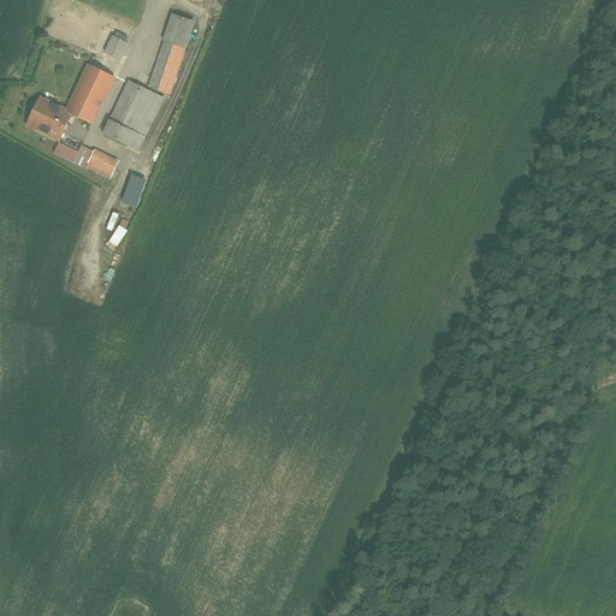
[(165,41),(187,49),(196,23),(172,13),(161,40),(165,41)]
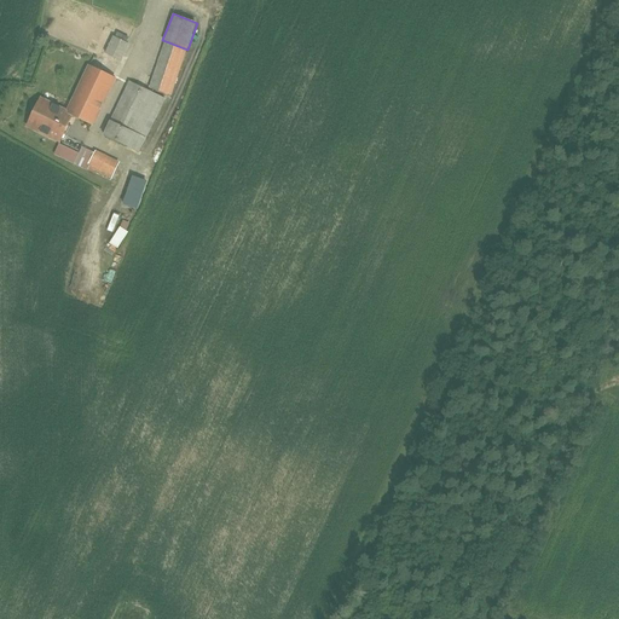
[(121,61),(129,42),(114,35),(104,53),(121,61)]
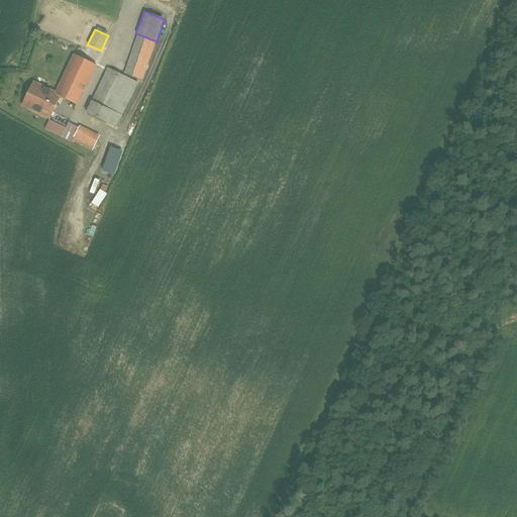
[(138,34),(124,74),(141,80),(157,41),(138,34)]
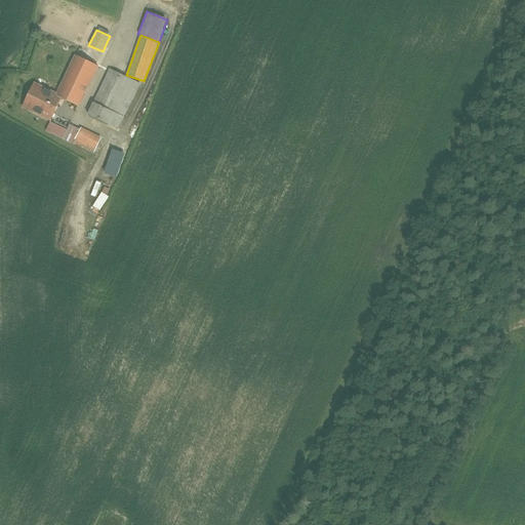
[(79,104),(97,65),(75,53),(56,92),(62,95),(79,104)]
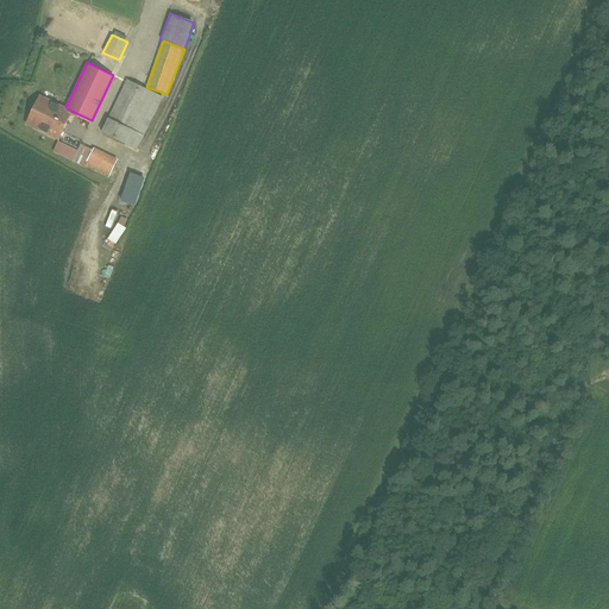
[(163,95),(127,79),(102,132),(139,149),(163,95)]
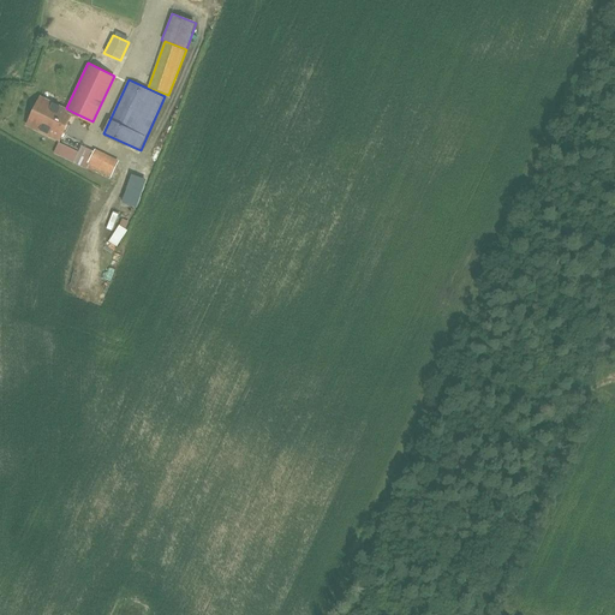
[(72,112),(66,108),(40,96),(25,126),(58,142),(72,112)]
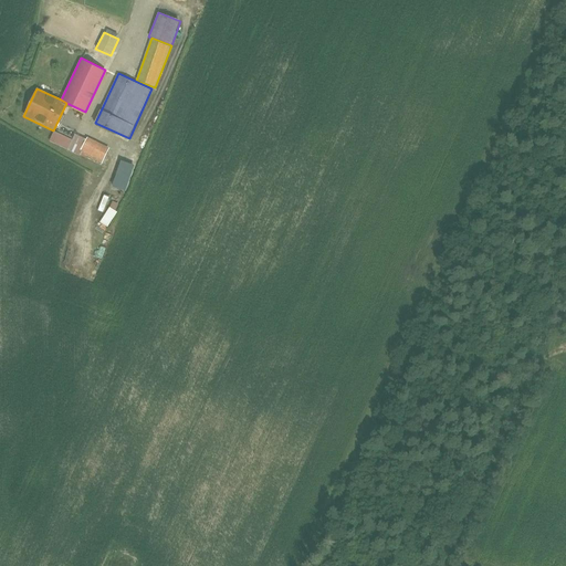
[(109,147),(86,137),(79,154),(102,164),(109,147)]
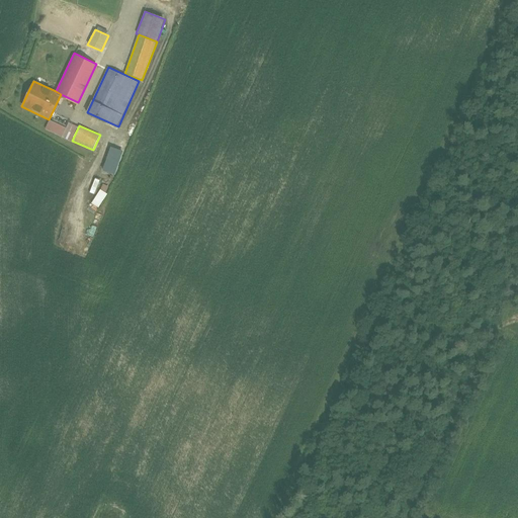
[(118,169),(107,165),(105,169),(116,174),(118,169)]
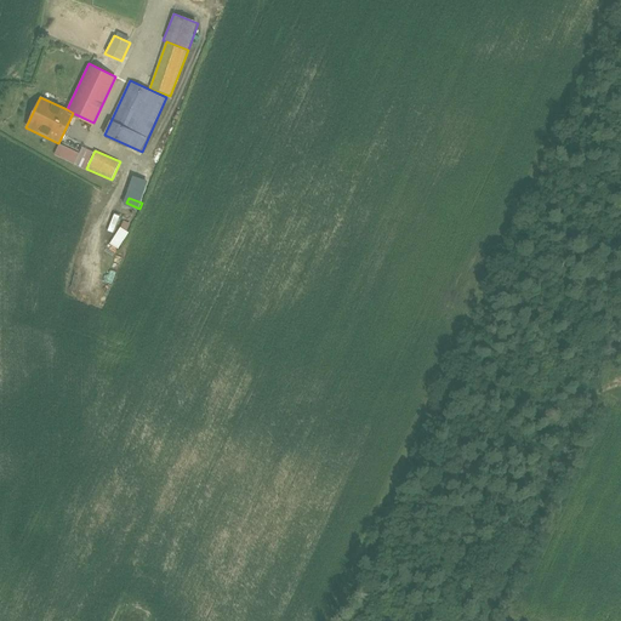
[(115,233),(119,216),(113,214),(109,232),(115,233)]
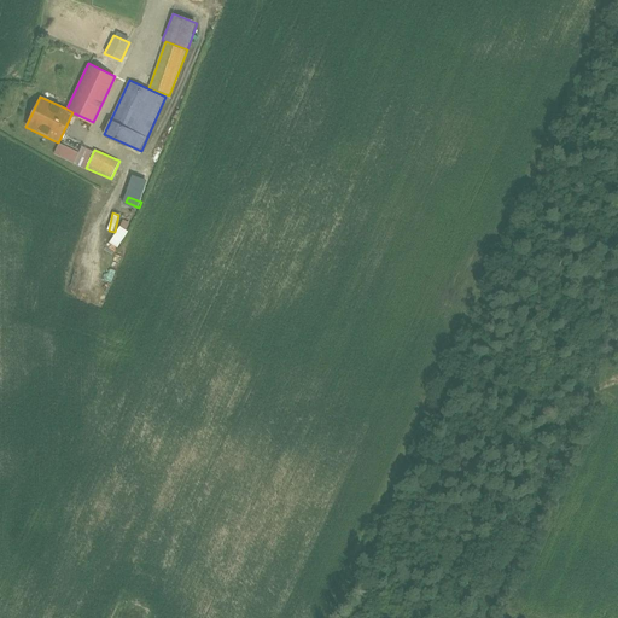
[(118,248),(129,231),(127,229),(130,222),(124,219),(110,243),(118,248)]
